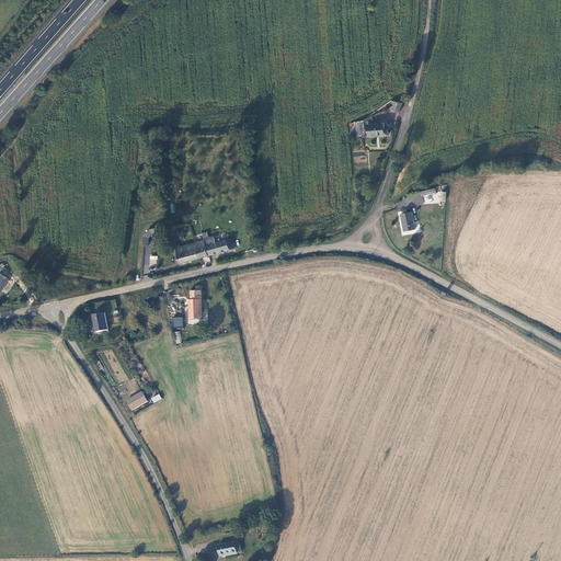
[(401,112),(403,102),(392,100),(393,106),(393,110),(401,112)]
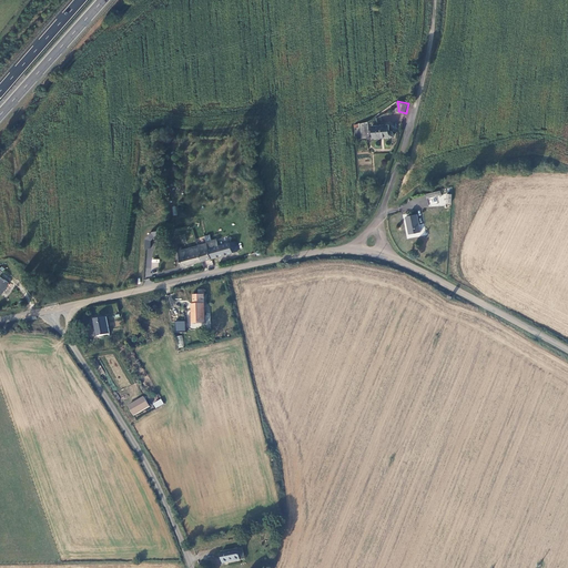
[(389,124),(374,125),(374,138),(391,137),(389,124)]
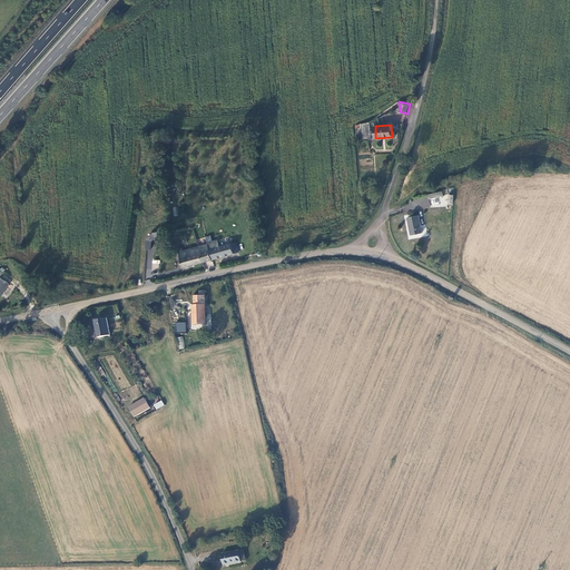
[(408,217),(411,235),(422,233),(419,215),(408,217)]
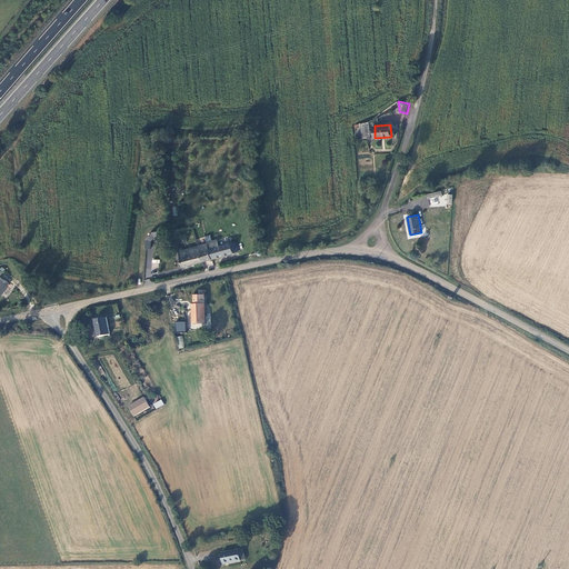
[(209,247),(208,243),(183,250),(182,247),(178,248),(183,267),(239,251),(236,240),(219,245),(209,247)]
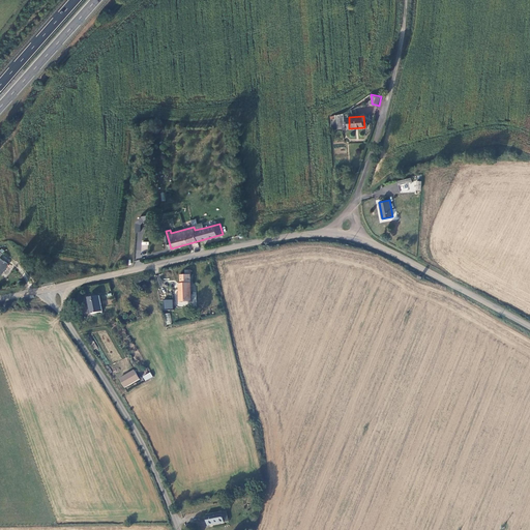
[(9,263),(1,258),(0,259),(0,274),(1,275),(9,263)]
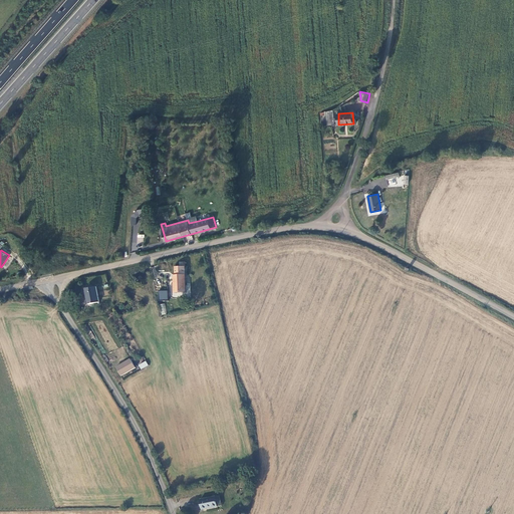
[(173,275),(174,292),(185,292),(184,266),(176,267),(175,275),(173,275)]
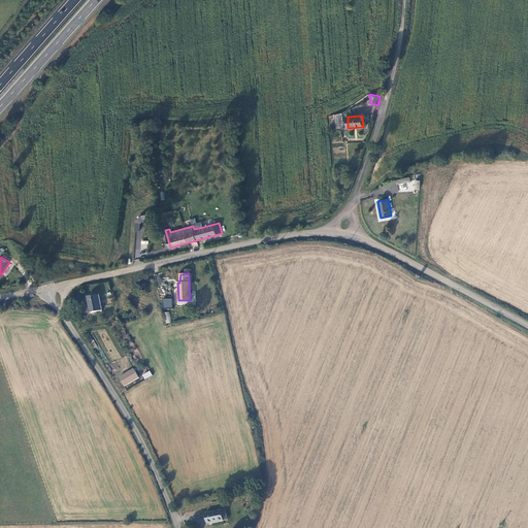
[(98,295),(87,297),(91,312),(101,310),(98,295)]
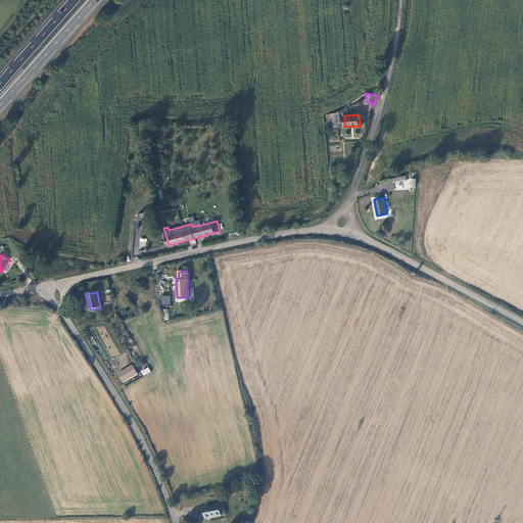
[(171,305),(171,296),(161,295),(161,304),(171,305)]
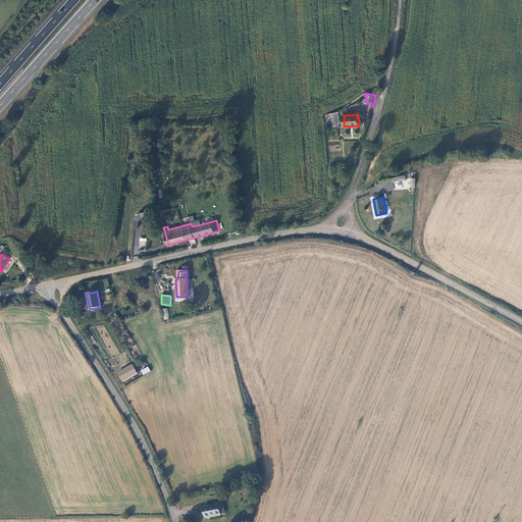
[(132,365),(117,375),(123,383),(138,374),(132,365)]
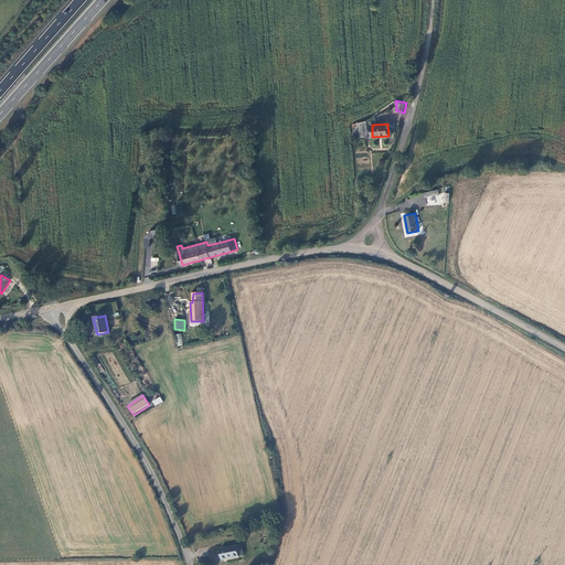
[(152,401),(155,406),(162,402),(160,396),(152,401)]
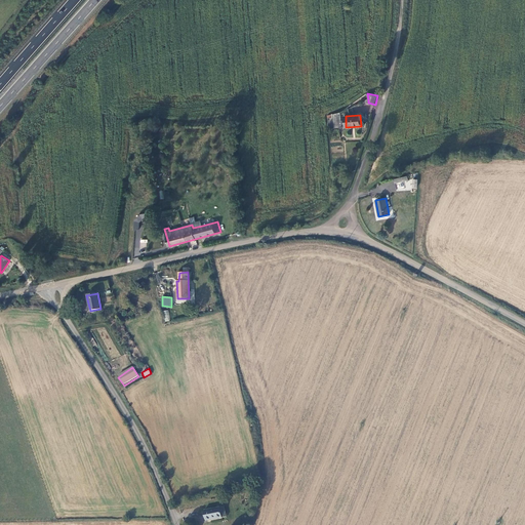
[(221,517),(220,507),(204,510),(206,520),(221,517)]
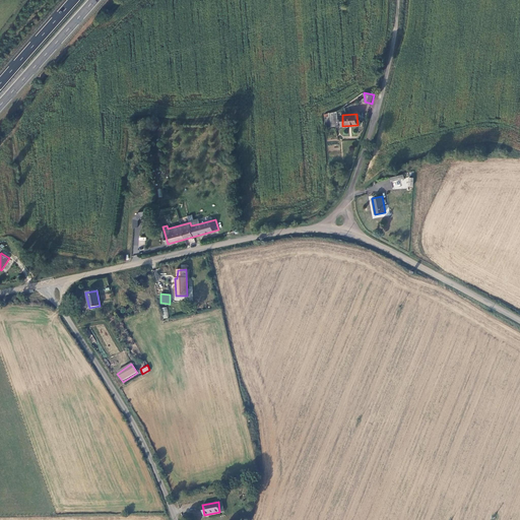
All buildings are outlined.
